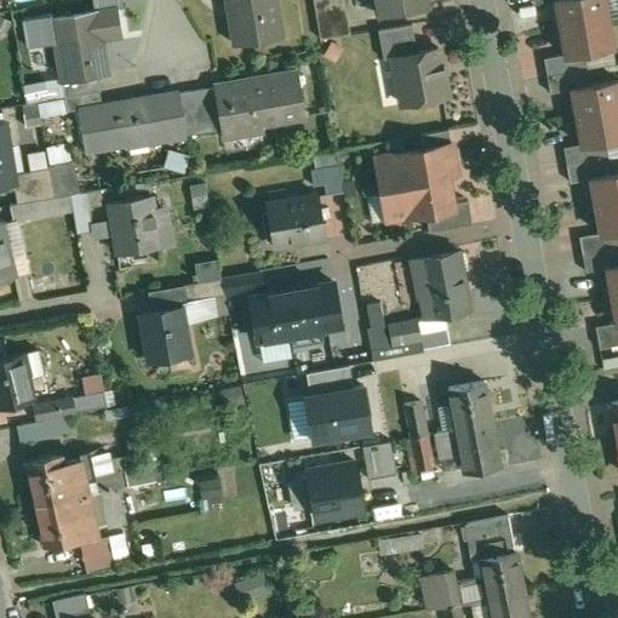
[(227,0),(229,11),(233,11),(239,41),(234,43),(235,45),(281,36),(275,0),(227,0)]
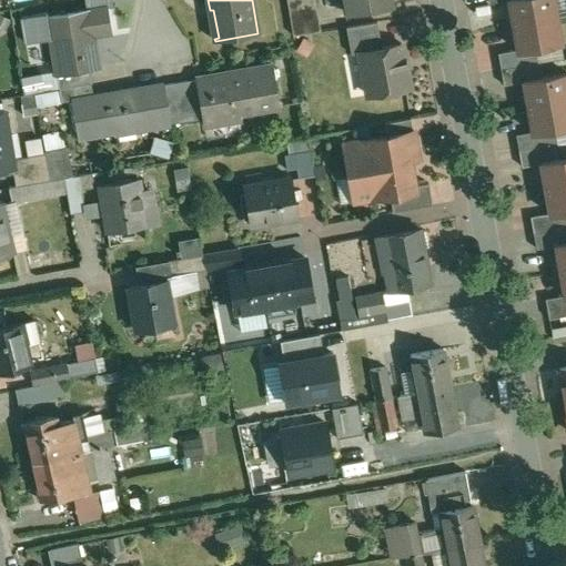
[(313,0),(285,0),(292,37),(320,32),(313,0)]
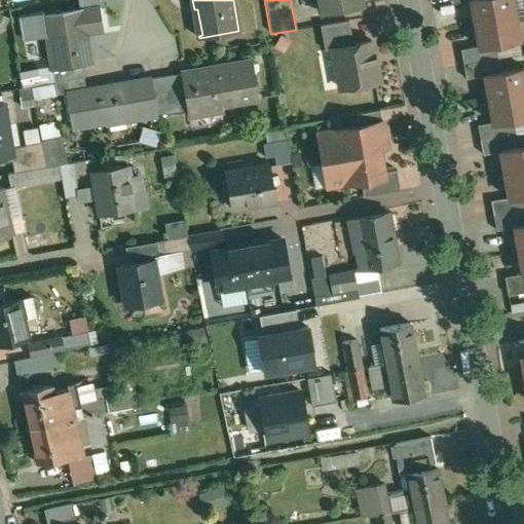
[(316,0),(320,13),(365,4),(363,0),(316,0)]
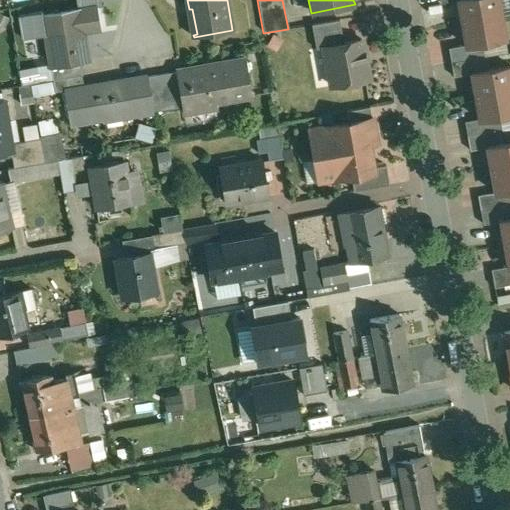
[(457,0),(458,0),(462,23),(501,16),(498,0),(457,0)]
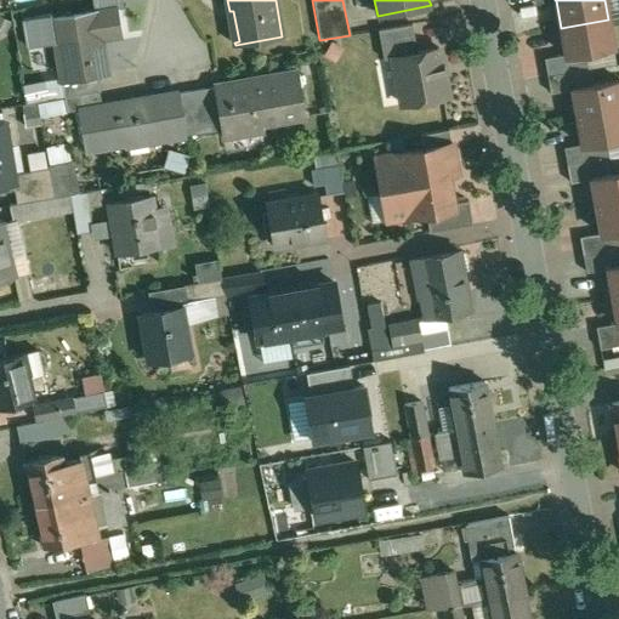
[(97,11),(52,18),(54,21),(60,20),(63,40),(57,41),(63,83),(100,77),(108,74),(103,40),(121,37),(117,9),(97,12),(97,11)]
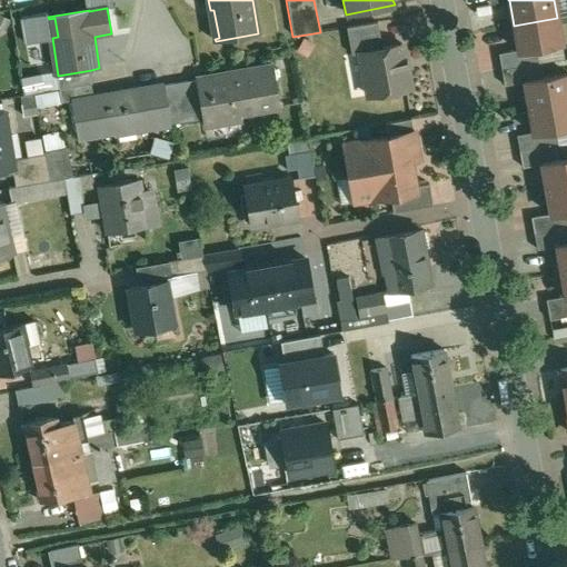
[(13,43),(38,43),(38,17),(13,17),(13,43)]
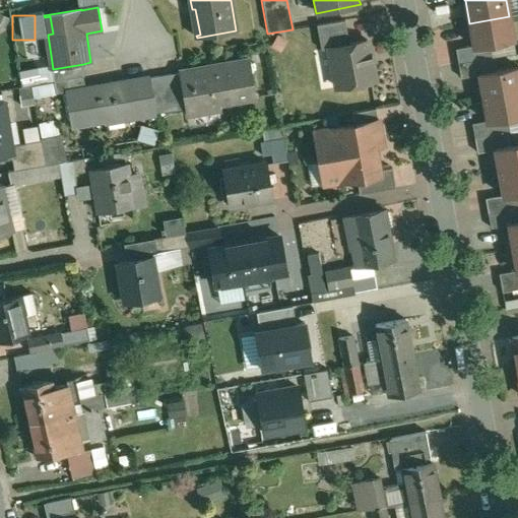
[(509,16),(469,23),(473,46),(473,48),(491,45),(513,41),(509,16)]
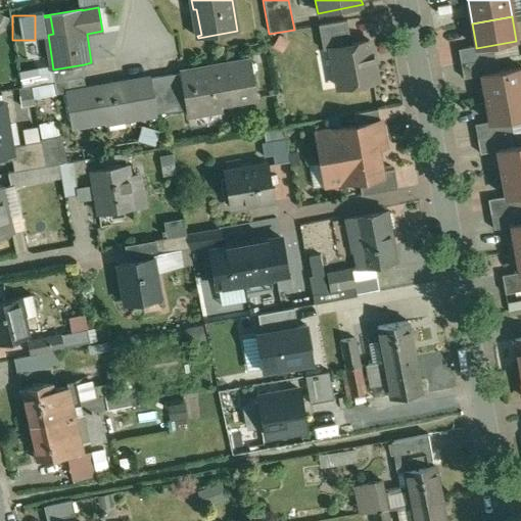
[(346,21),(318,26),(323,51),(331,49),(331,48),(350,45),(346,21)]
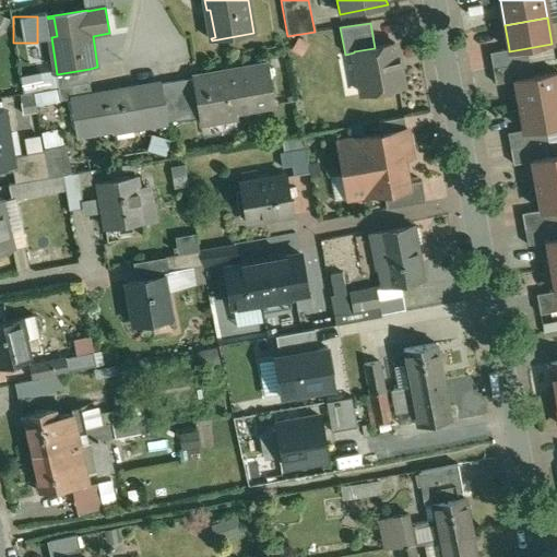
[(375,48),(354,51),(354,52),(362,95),(403,87),(394,44),(375,48)]
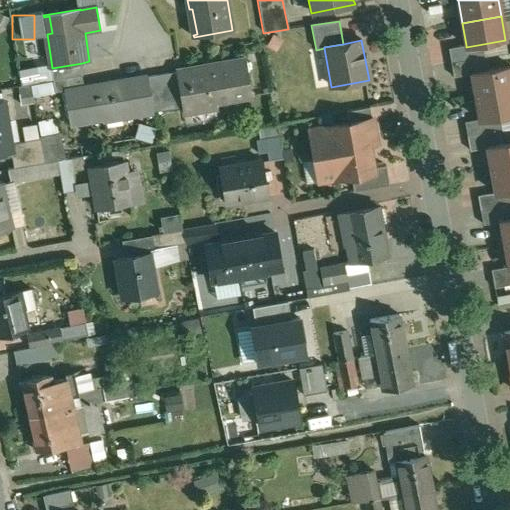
[(483,44),(466,47),(466,45),(448,48),(451,63),(486,57),(483,44)]
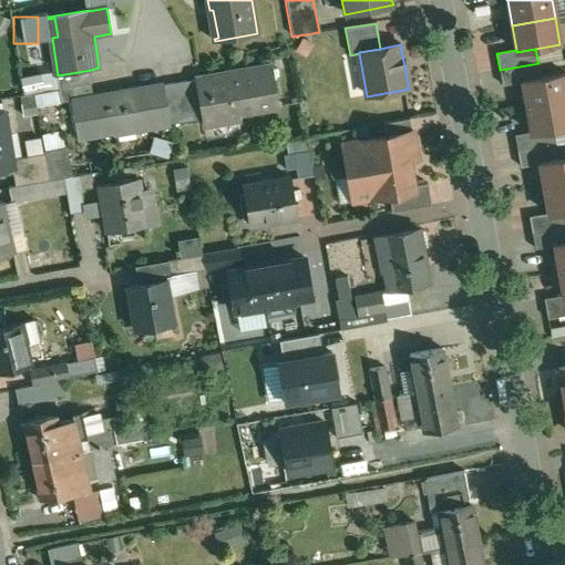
[(538,63),(500,70),(502,85),(522,82),(522,81),(541,78),(538,63)]
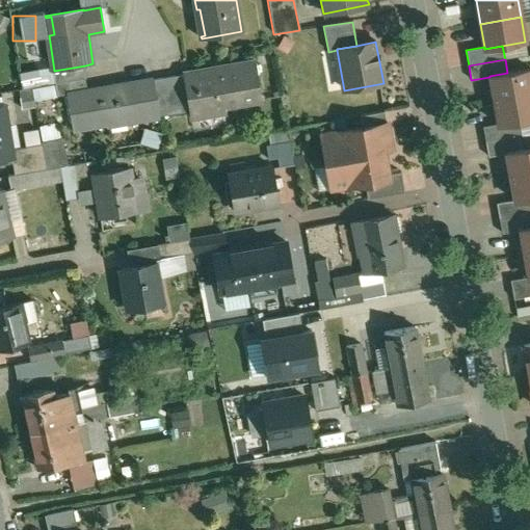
[(256,61),(184,73),(190,111),(191,117),(226,111),(224,106),(262,100),(256,61)]
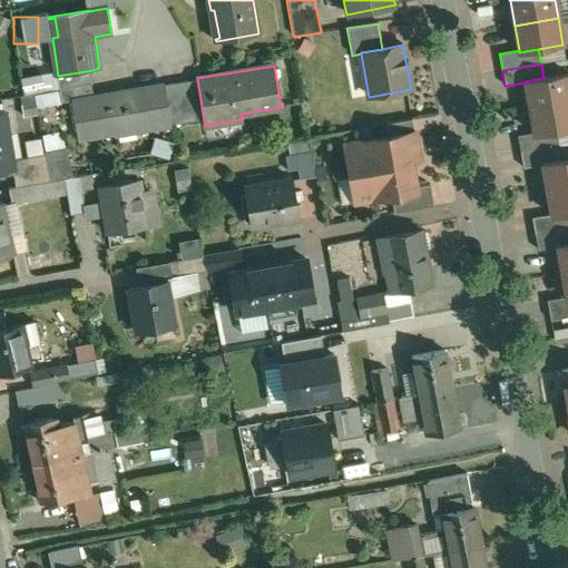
[(91,70),(58,76),(60,90),(95,85),(91,70)]
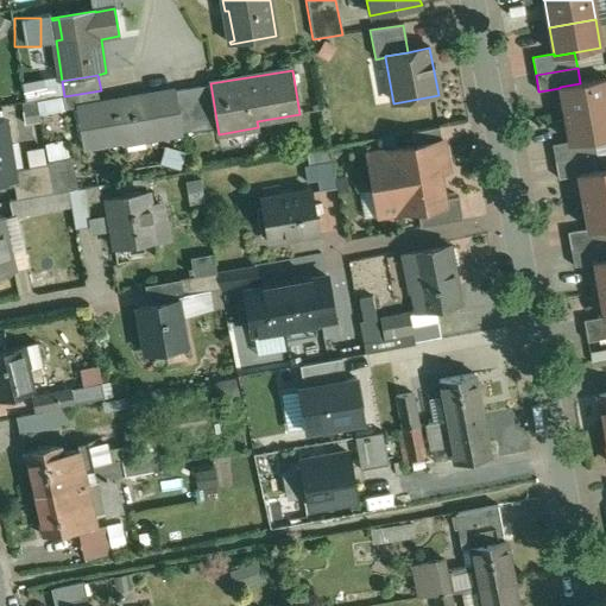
[(580,83),(560,87),(560,88),(565,115),(605,107),(605,79),(580,83)]
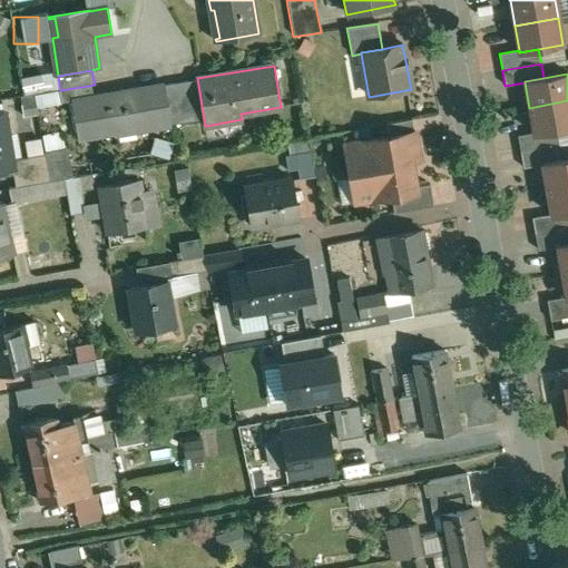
[(197,81),(163,87),(169,125),(204,119),(197,81)]
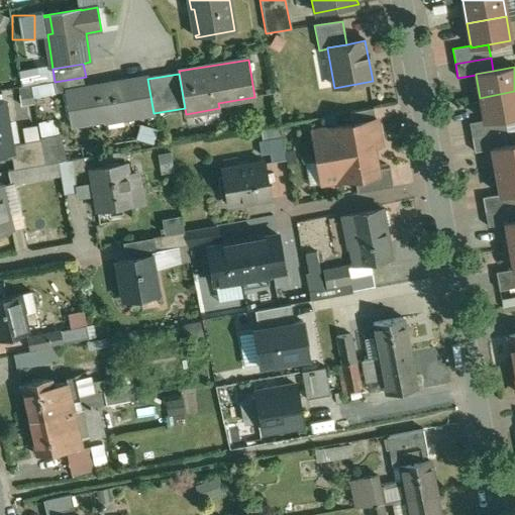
[(147,79),(66,92),(71,123),(105,118),(105,121),(153,113),(147,79)]
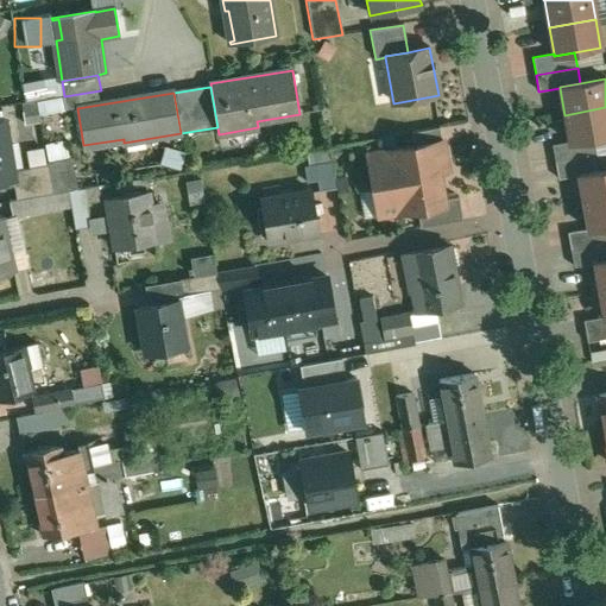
[(605,107),(565,115),(569,141),(569,144),(594,139),(605,137),(605,107)]
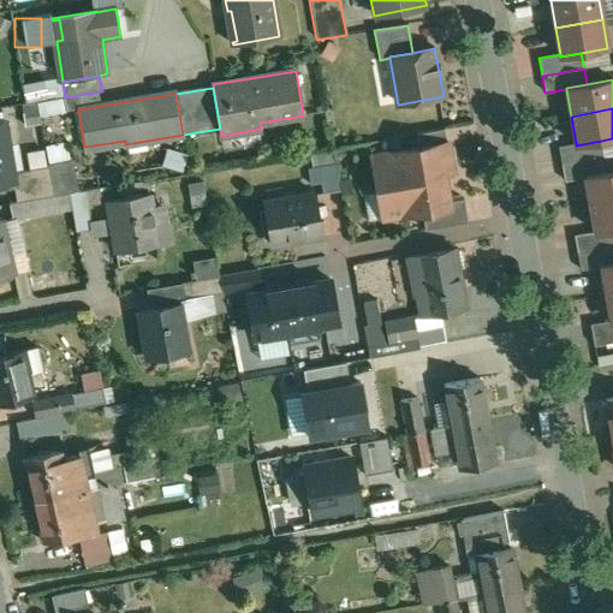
[(4,124),(0,125),(0,189),(13,186),(15,186),(13,174),(4,124)]
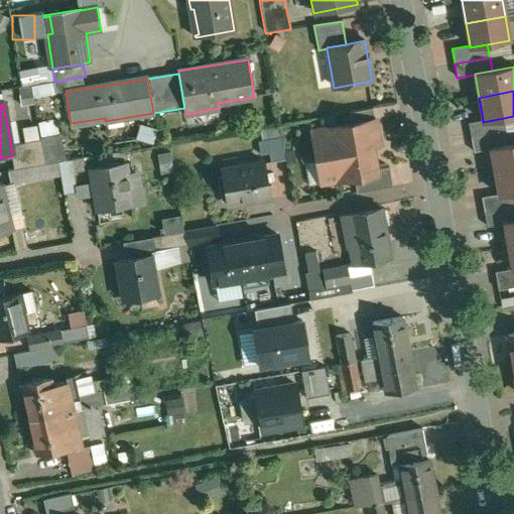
[(371,109),(348,113),(350,125),(374,121),(371,109)]
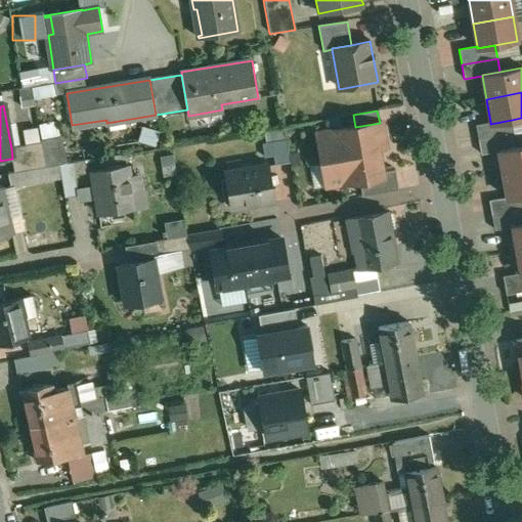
[(490,122),(475,125),(478,139),(514,133),(512,120),(490,124),(490,122)]
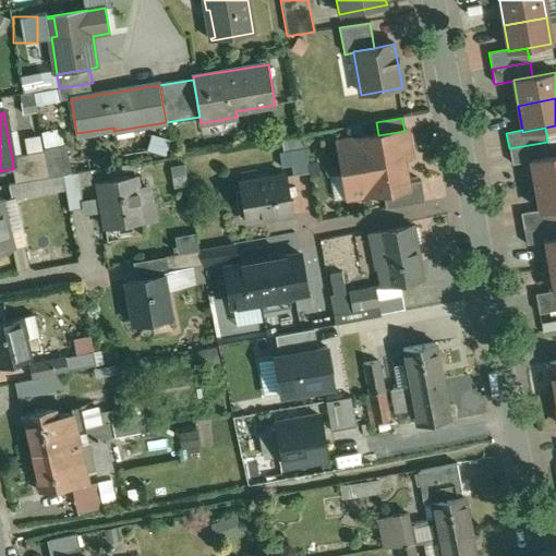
[(378,135),(336,143),(342,176),(347,179),(349,186),(357,193),(367,191),(369,195),(383,193),(408,189),(407,183),(402,158),(410,157),(406,131),(405,131),(378,135)]
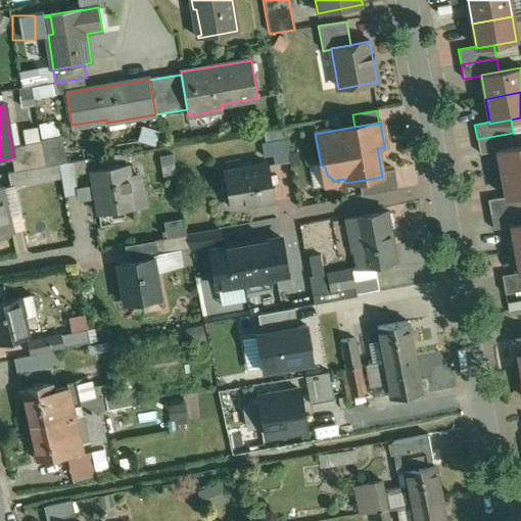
[(513,133),(477,139),(479,153),(498,150),(498,149),(515,146),(513,133)]
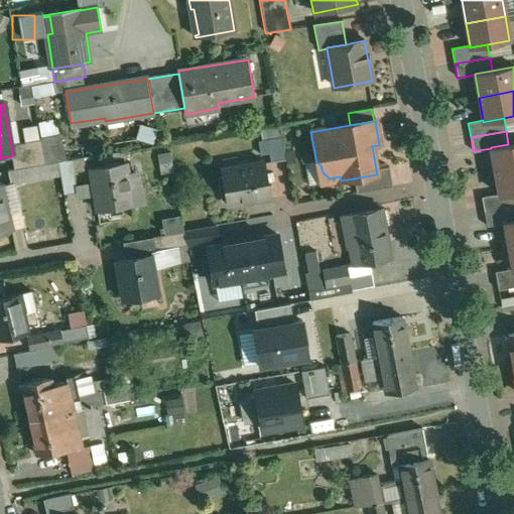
[(281,140),(258,144),(260,156),(270,154),(272,163),(285,161),(281,140)]
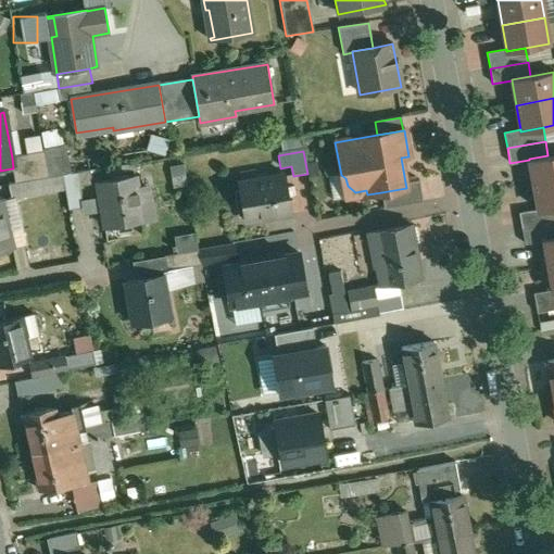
[(43,152),(12,158),(13,168),(12,168),(15,184),(48,178),(43,152)]
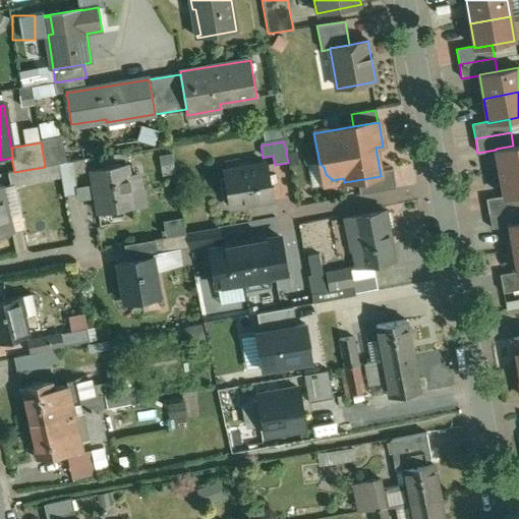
[(518,143),(513,146),(496,149),(496,150),(500,173),(518,170),(518,143)]
